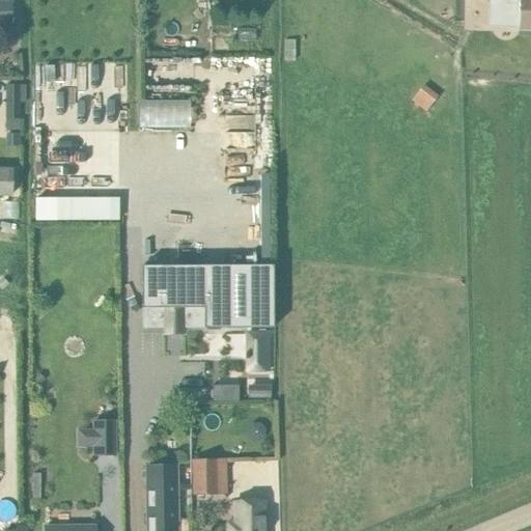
[(12,1),(0,0),(0,25),(11,26),(12,1)]
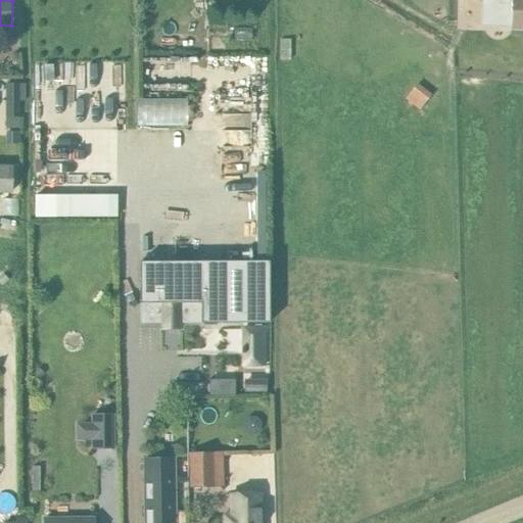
[(522,0),(480,0),(480,11),(495,12),(494,27),(522,28),(522,0)]
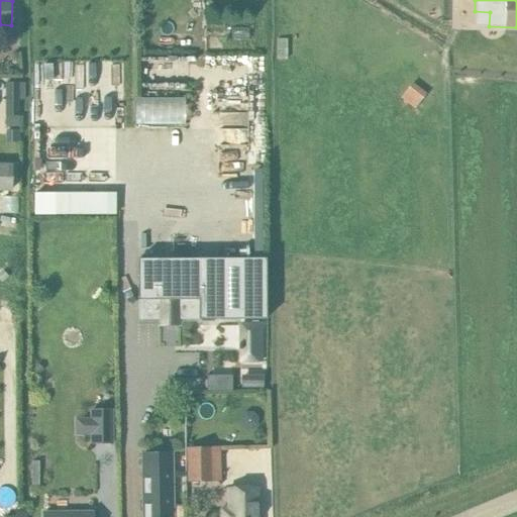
[(287,59),(287,38),(276,38),(276,59),(287,59)]
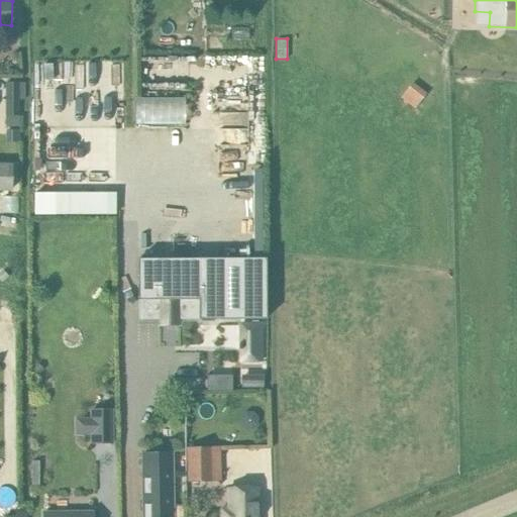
[(4,115),(4,126),(18,126),(18,115),(18,99),(23,99),(23,82),(4,82),(4,115)]
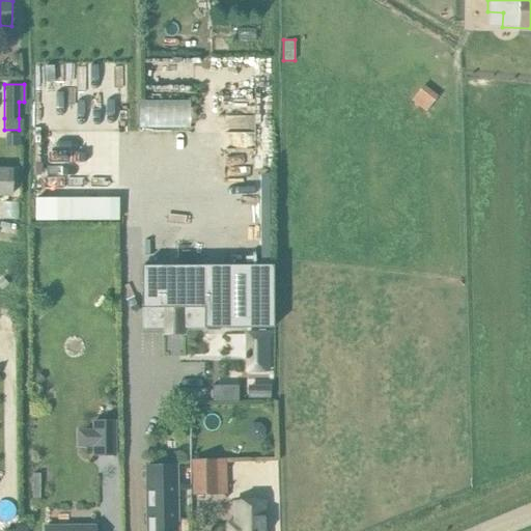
[(411,101),(425,111),(437,95),(423,84),(411,101)]
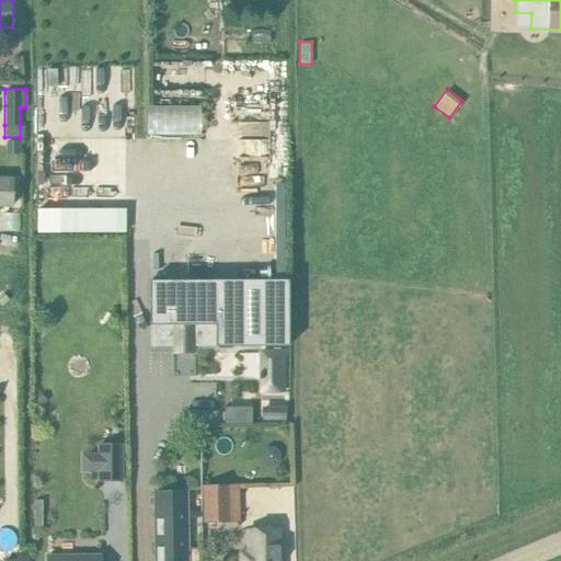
[(142,104),(141,135),(196,136),(197,106),(142,104)]
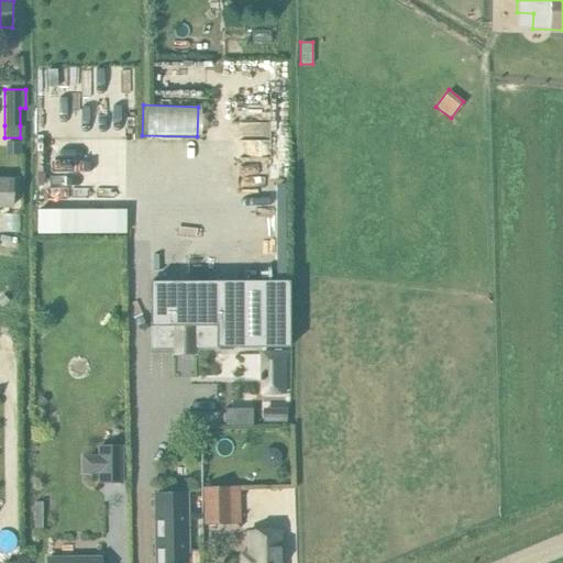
[(0,208),(12,208),(13,177),(0,177),(0,208)]
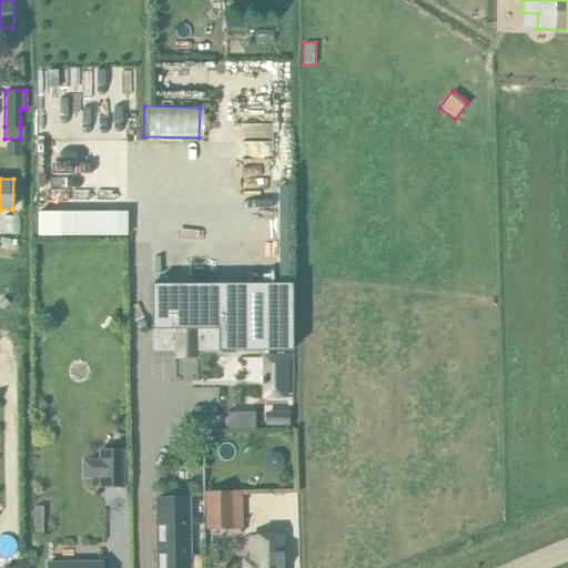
[(283,266),(280,198),(270,198),(273,266),(283,266)]
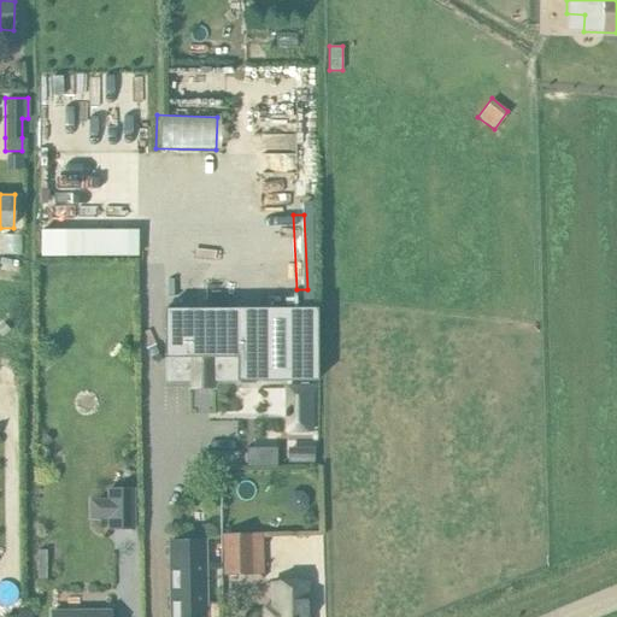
[(133,254),(133,228),(58,229),(58,256),(133,254)]
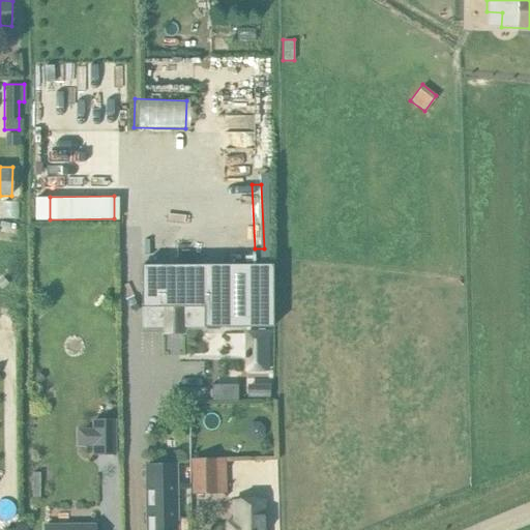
[(142,326),(164,326),(164,331),(181,331),(181,326),(204,326),(271,325),(271,264),(142,265),(142,306),(142,326)]
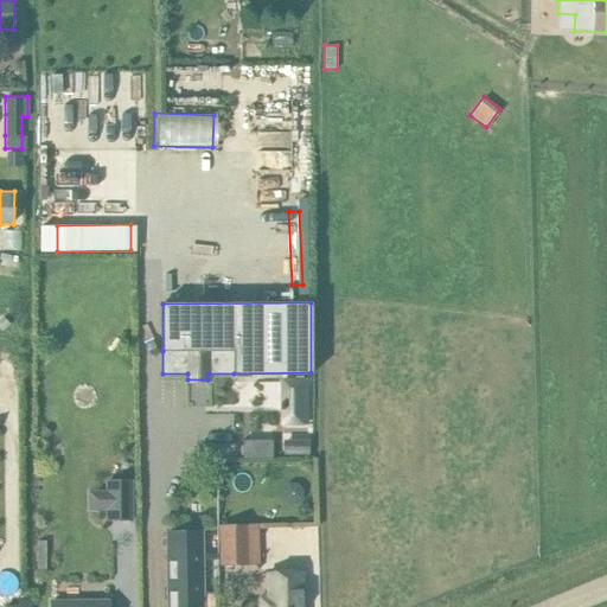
[(280,378),(281,426),(308,425),(307,378),(280,378)]
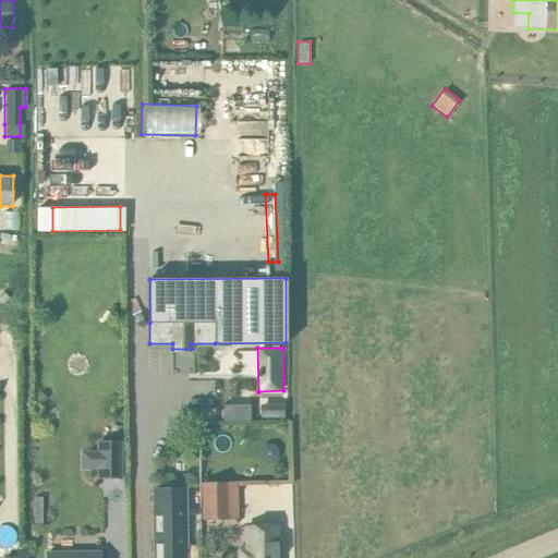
[(279,401),(261,401),(261,421),(279,421),(279,401)]
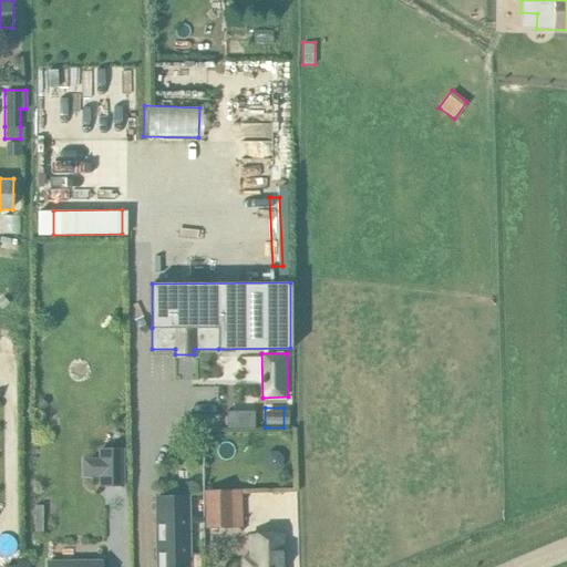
[(224,428),(251,428),(250,410),(224,411),(224,428)]
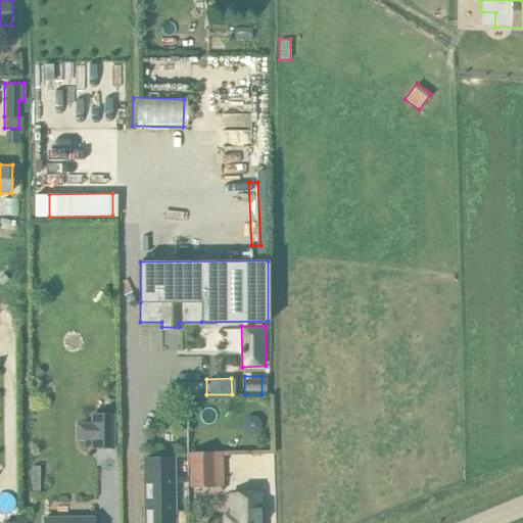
[(92,415),(93,439),(93,447),(113,447),(112,415),(92,415)]
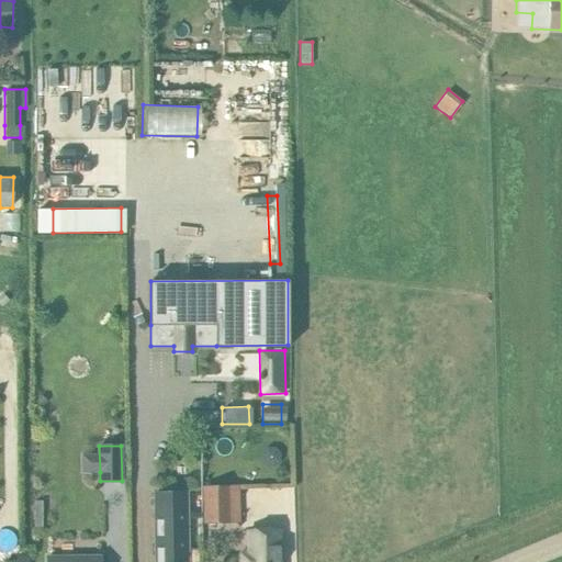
[(239,524),(239,485),(202,485),(203,525),(239,524)]
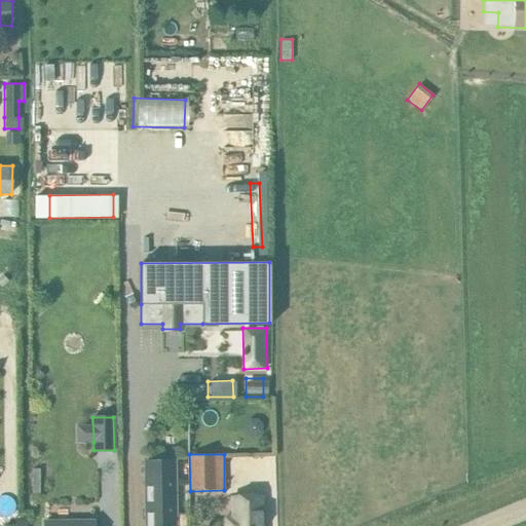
[(145,525),(174,525),(174,460),(145,460),(145,525)]
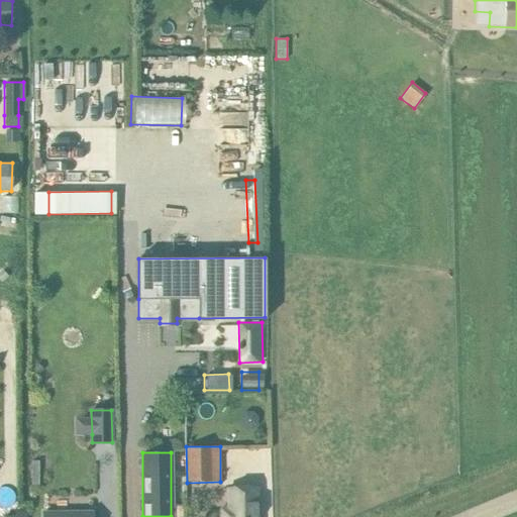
[(256,516),(256,486),(226,487),(227,509),(222,509),(221,516),(256,516)]
